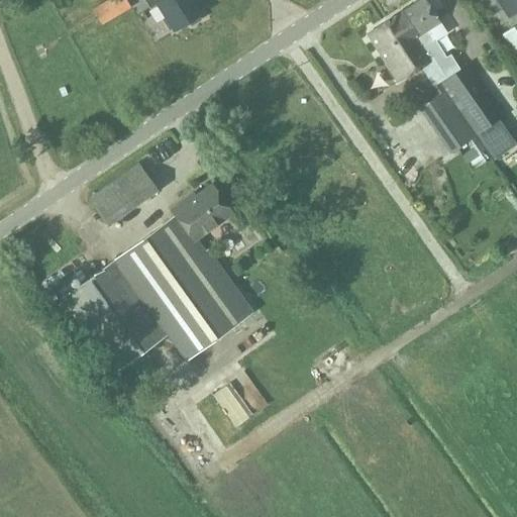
[(122,0),(108,0),(92,10),(101,25),(128,10),(122,0)]
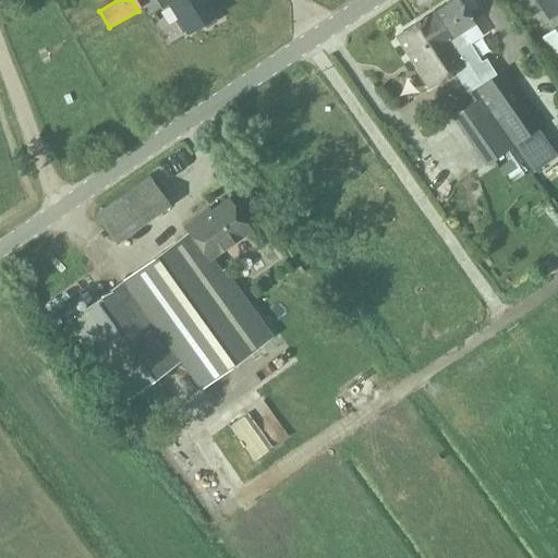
[(155,0),(161,10),(167,7),(185,35),(217,14),(208,0),(155,0)]
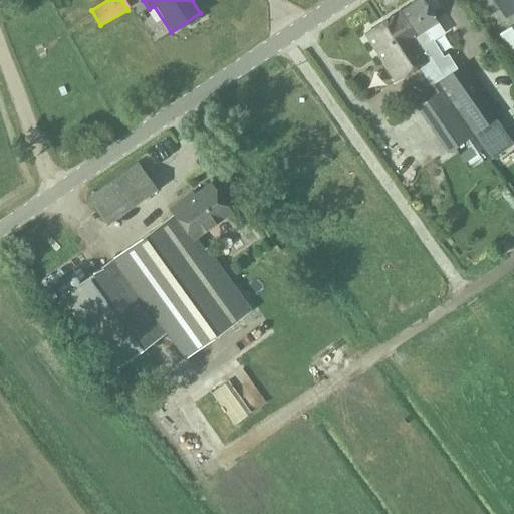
[(420,0),(419,0),(388,21),(399,38),(402,36),(413,53),(423,47),(430,59),(443,79),(437,83),(450,102),(451,102),(474,136),(474,137),(490,160),(513,144),(496,119),(502,114),(466,63),(457,69),(447,53),(443,56),(434,41),(445,34),(439,23),(436,25),(420,0)]
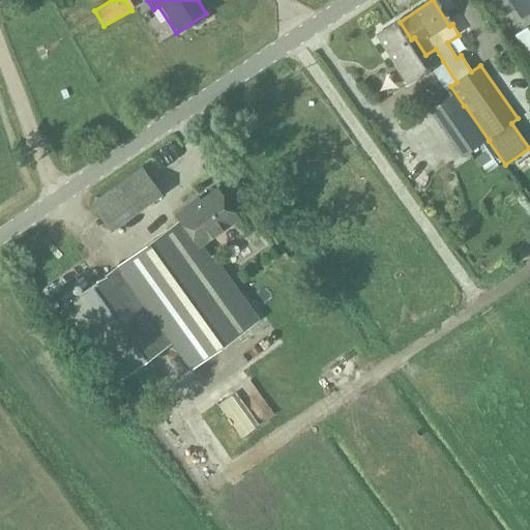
[(529,0),(509,0),(521,17),(529,9),(529,0)]
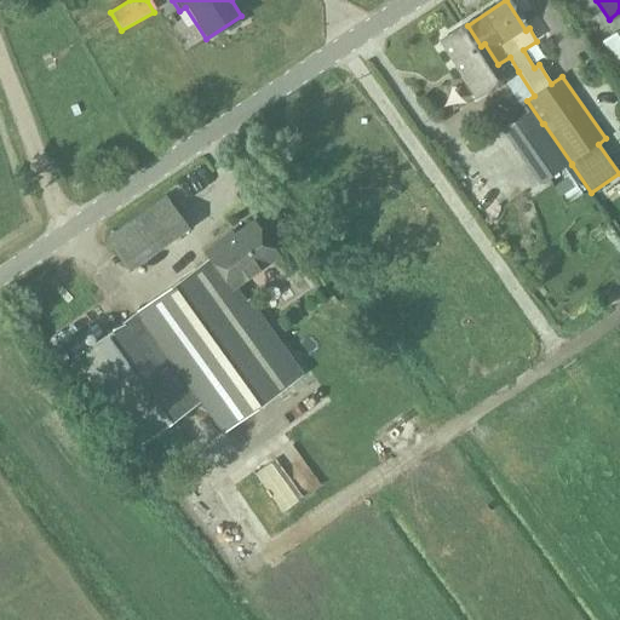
[(481,46),(468,26),(441,41),(477,97),(518,72),(510,57),(498,64),(484,44),(481,46)]
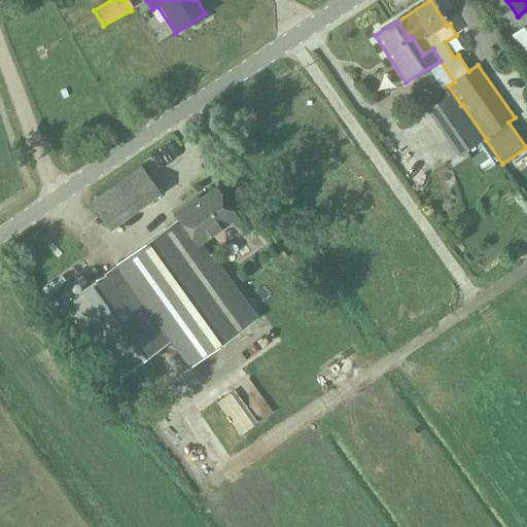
[(526,62),(526,23),(510,34),(526,62)]
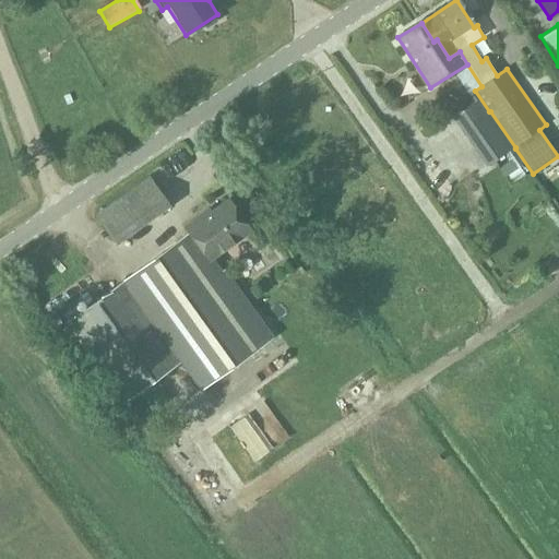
[(515,149),(489,111),(464,130),(490,165),(504,155),(515,170),(524,164),(514,150),(515,149)]
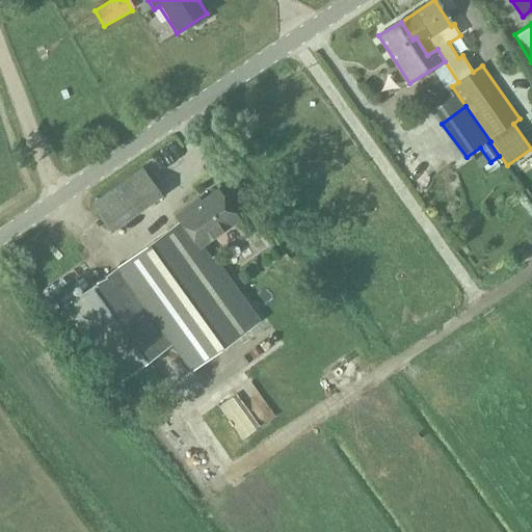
[(409,157),(399,165),(414,184),(424,176),(409,157)]
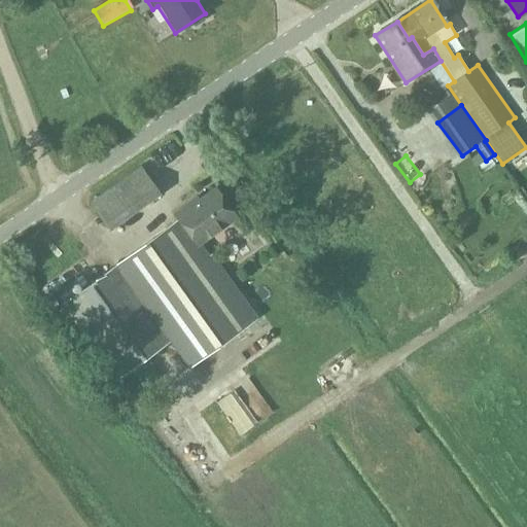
[(526,185),(526,157),(525,155),(513,163),(526,185)]
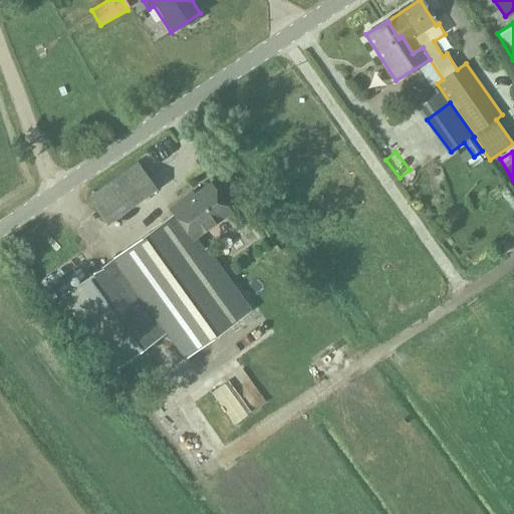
[(107,225),(158,190),(138,163),(87,198),(107,225)]
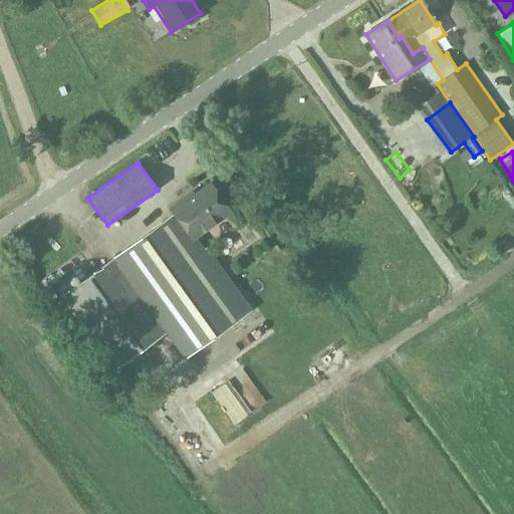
[(189,183),(169,194),(175,205),(195,194),(189,183)]
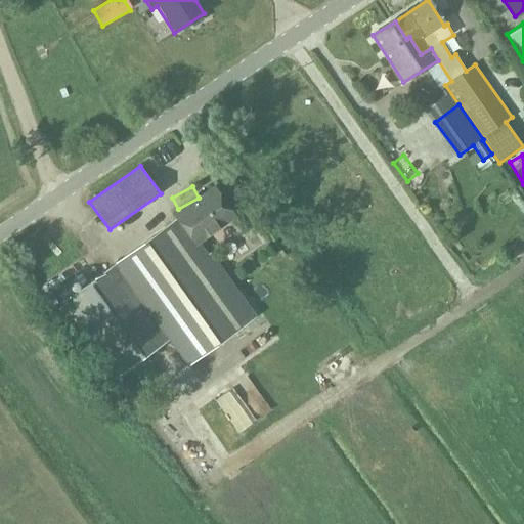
[(61,302),(116,378),(172,337),(189,362),(256,314),(210,249),(206,252),(199,243),(234,217),(214,188),(189,206),(187,204),(173,214),(177,220),(61,302)]
